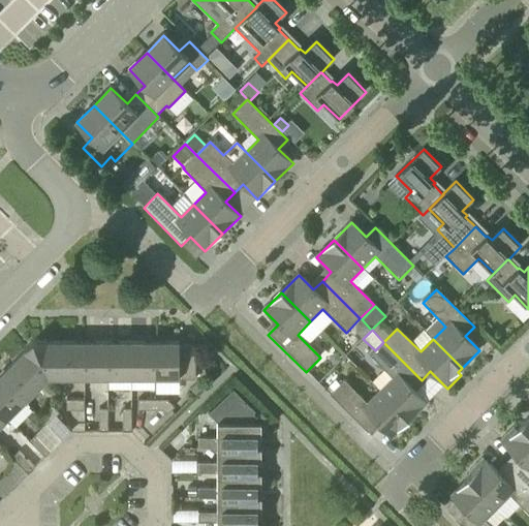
[(41,385),(49,378),(34,342),(24,351),(25,352),(17,361),(41,385)]
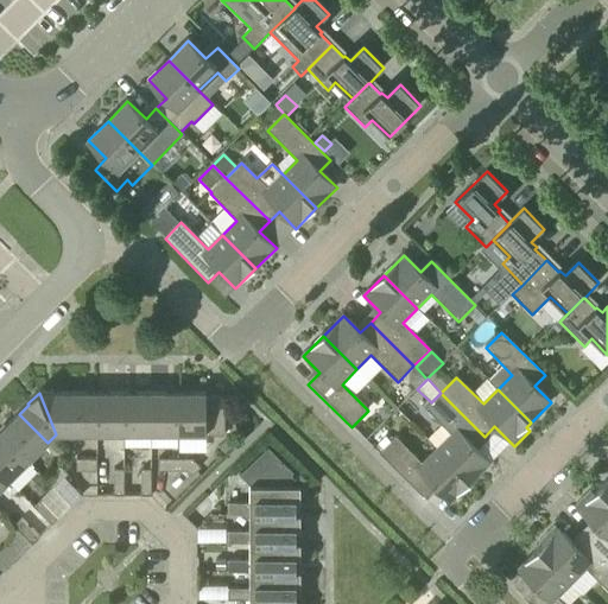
[(55,393),(39,393),(56,434),(68,434),(68,394),(55,394),(55,393)]
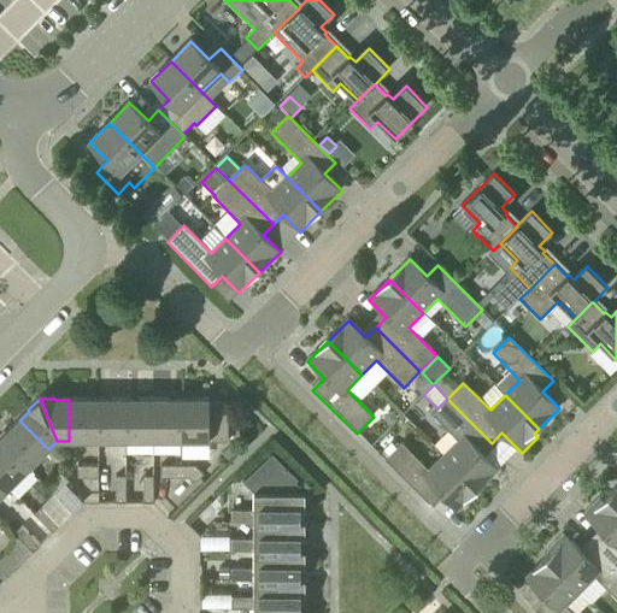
[(458,442),(444,457),(477,490),(499,470),(482,453),(492,443),(447,399),(438,408),(432,414),(458,442)]
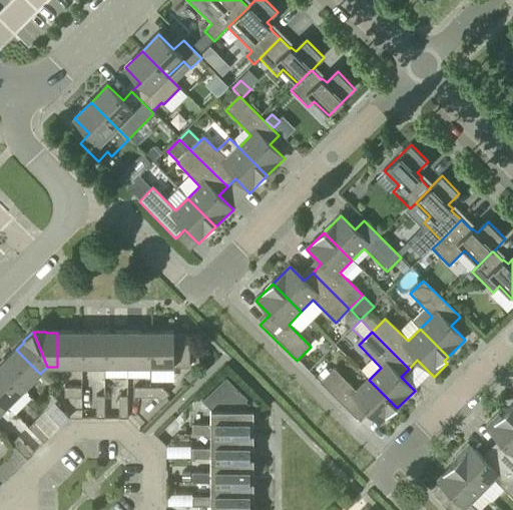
[(57,367),(80,367),(80,333),(57,333),(57,367)]
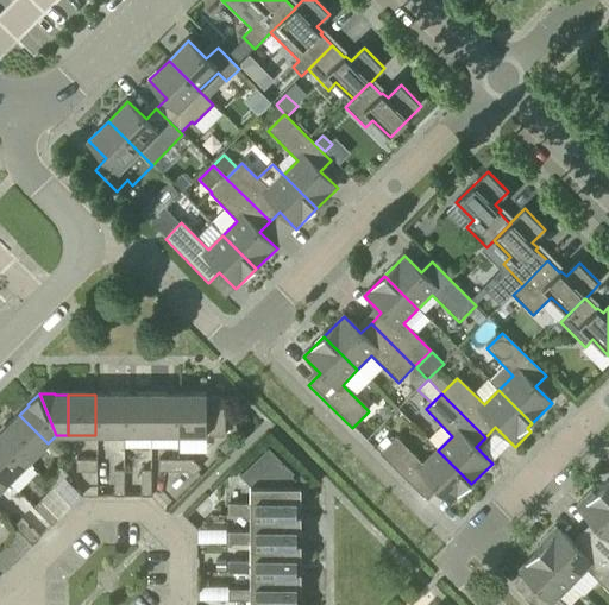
[(123,395),(95,395),(95,435),(123,435),(123,395)]
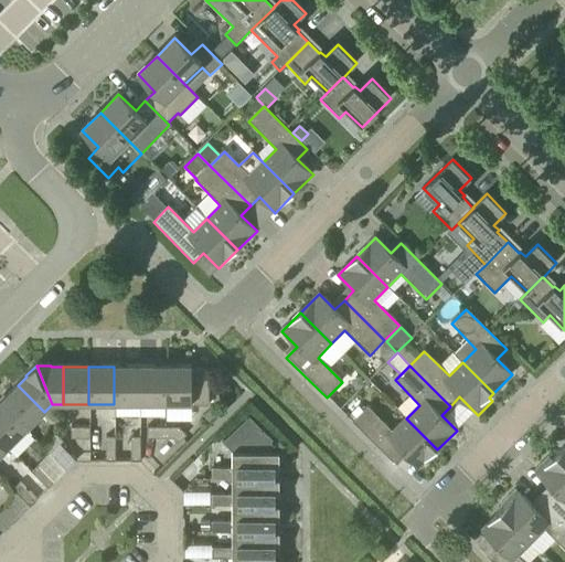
[(114,404),(140,404),(140,367),(114,367),(114,404)]
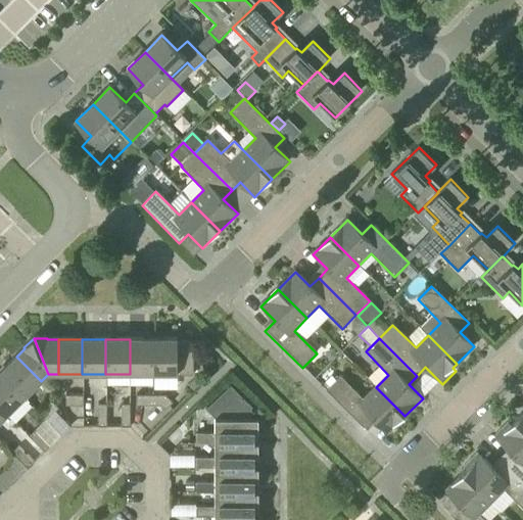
[(153,339),(130,339),(130,374),(153,374),(153,339)]
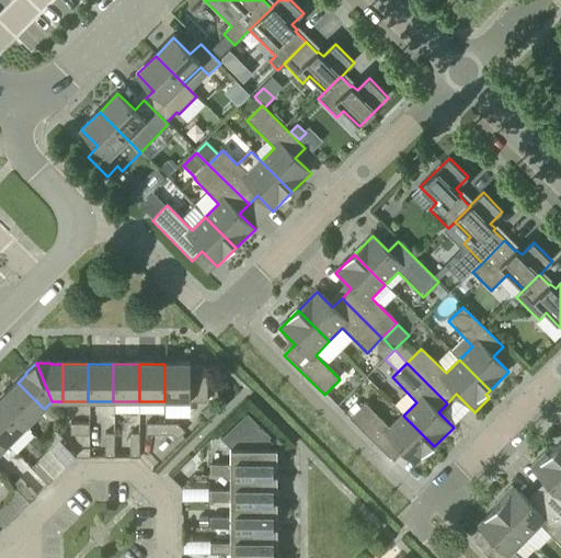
[(191,364),(164,364),(164,401),(189,401),(189,403),(208,402),(207,368),(191,368),(191,364)]
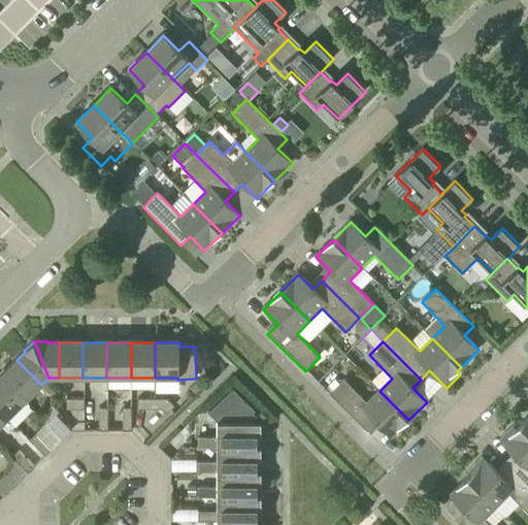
[(17,360),(0,376),(0,379),(24,403),(41,385),(17,360)]
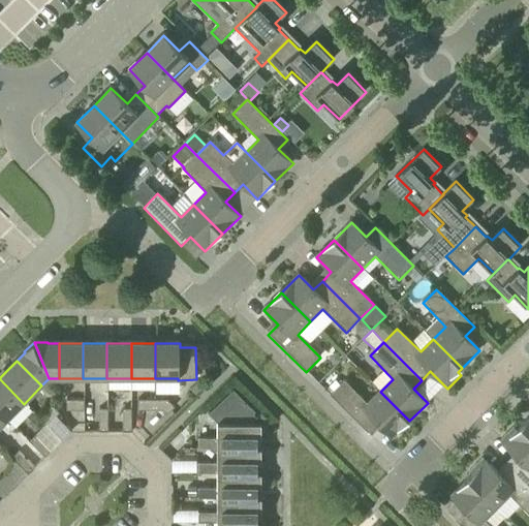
[(24,404),(0,379),(0,413),(7,421),(24,404)]
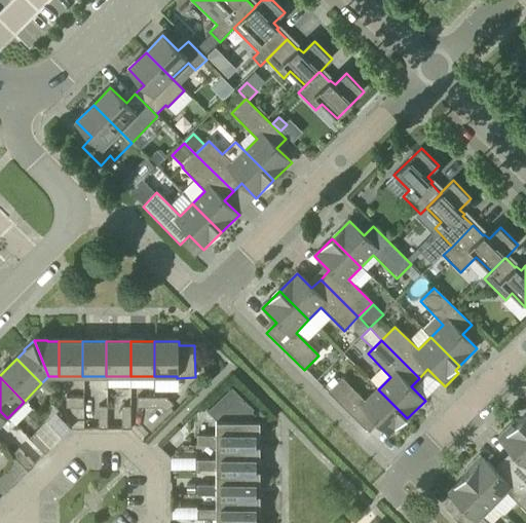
[(407,418),(378,389),(366,402),(342,379),(329,393),(366,431),(375,421),(389,436),(407,418)]
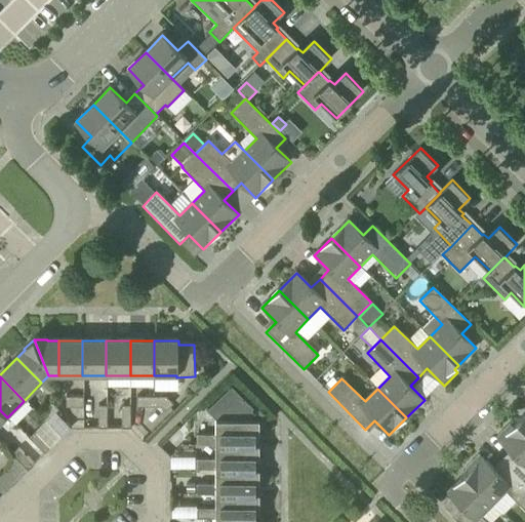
[(197,445),(197,446),(216,446),(259,446),(259,445),(256,445),(256,439),(259,439),(259,420),(252,420),(252,410),(253,409),(232,388),(207,411),(208,412),(216,420),(216,436),(197,436),(197,445)]
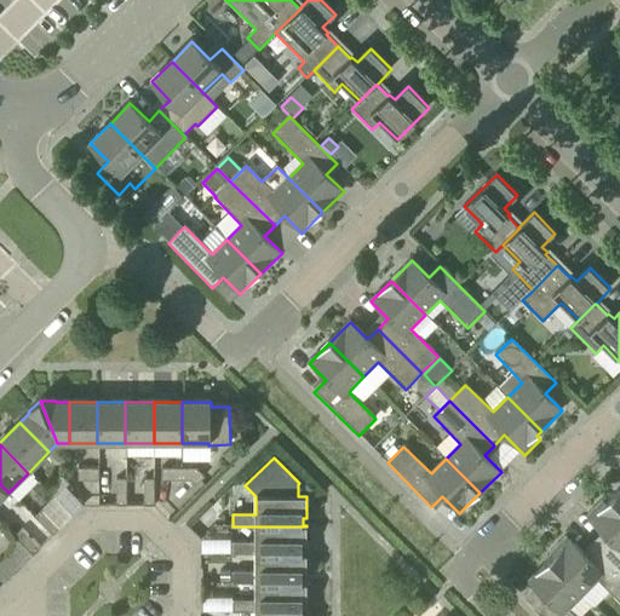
[(99,470),(78,470),(78,482),(99,482),(99,470)]
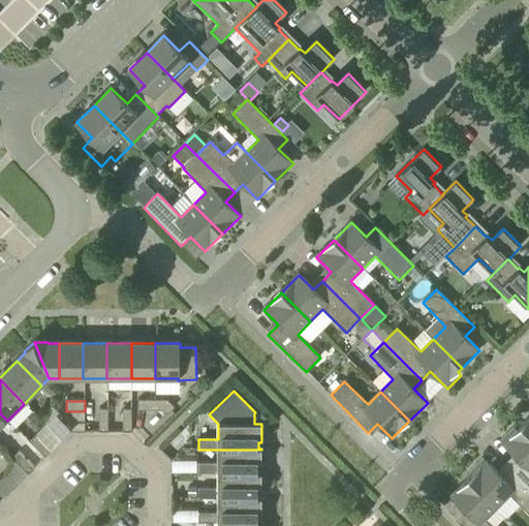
[(155,401),(137,401),(137,411),(155,411),(155,401)]
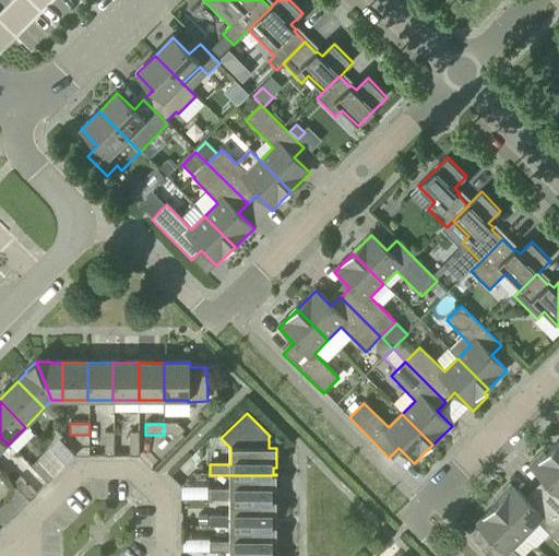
[(164,424),(164,435),(173,435),(177,439),(185,432),(177,424),(164,424)]
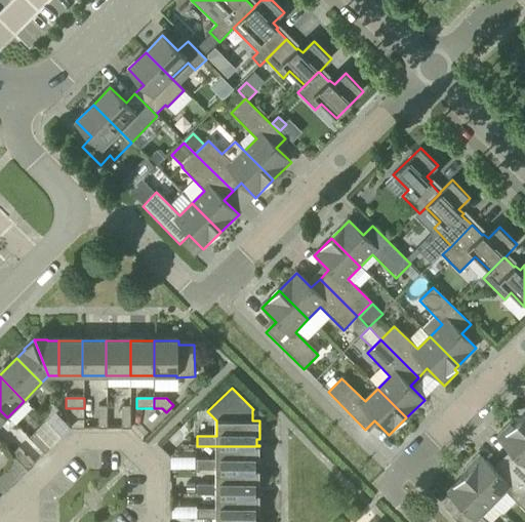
[(51,404),(39,416),(46,424),(58,411),(51,404)]
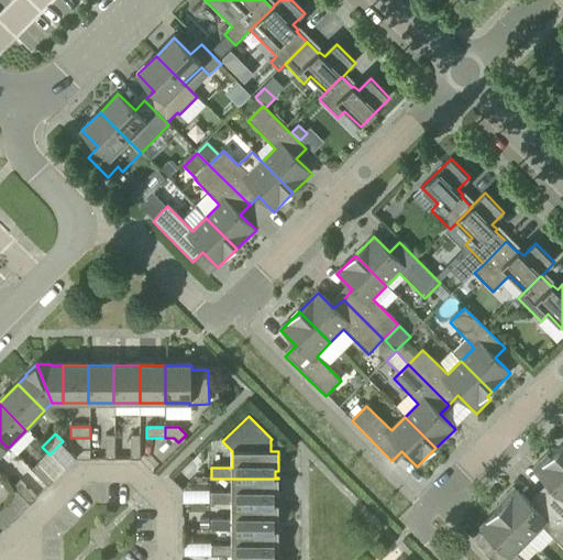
[(106,437),(106,460),(116,460),(116,437),(106,437)]
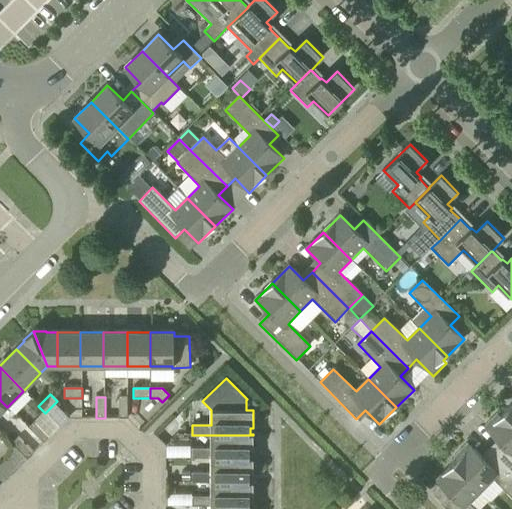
[(119,418),(126,418),(127,418),(127,397),(119,397),(119,418)]
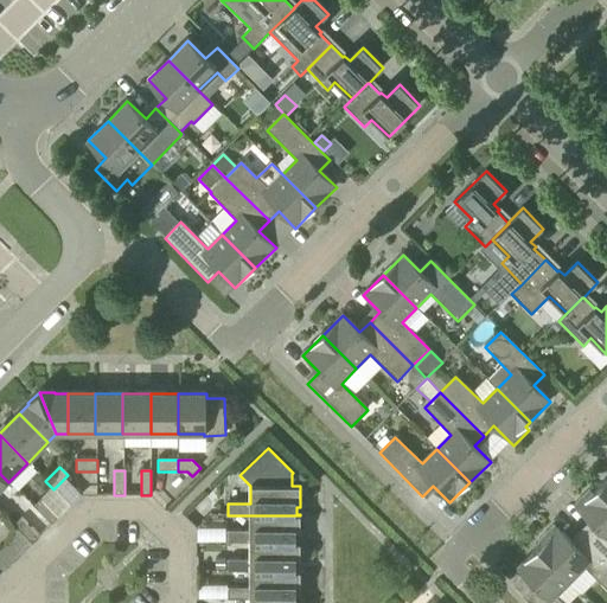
[(594,526),(585,536),(606,558),(606,498),(598,489),(593,494),(589,491),(574,506),(594,526)]
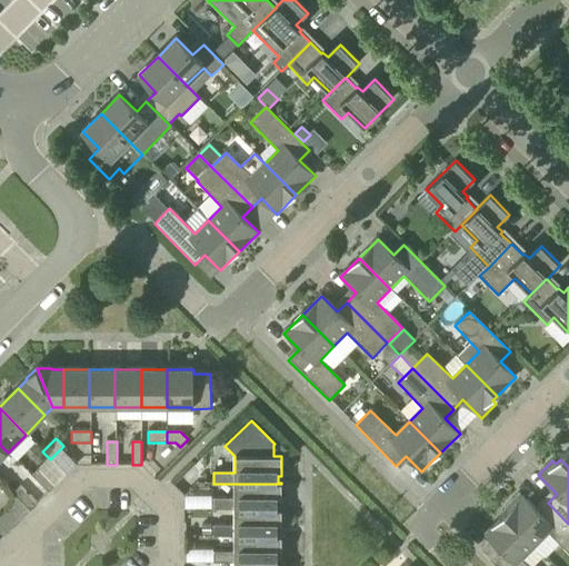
[(49,494),(56,487),(38,469),(31,476),(49,494)]
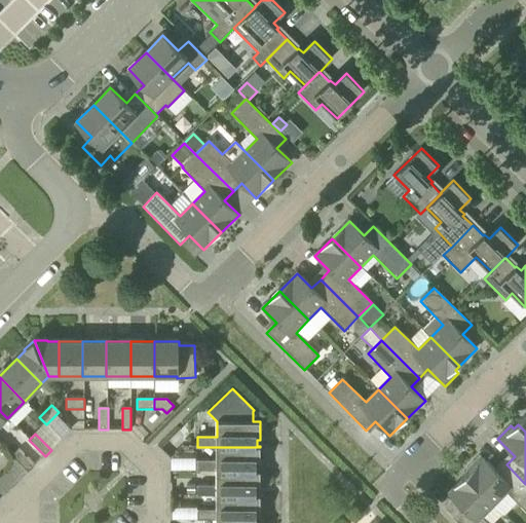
[(260,447),(217,447),(217,461),(197,461),(197,471),(197,472),(217,472),(260,472),(260,471),(257,471),(257,464),(260,464),(260,447)]
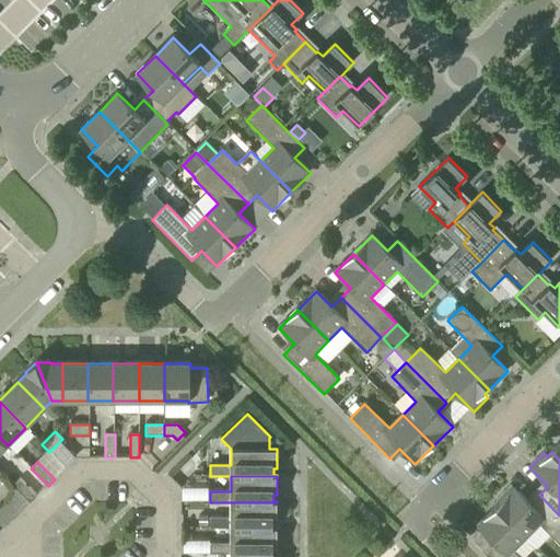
[(31,503),(37,497),(20,480),(13,486),(31,503)]
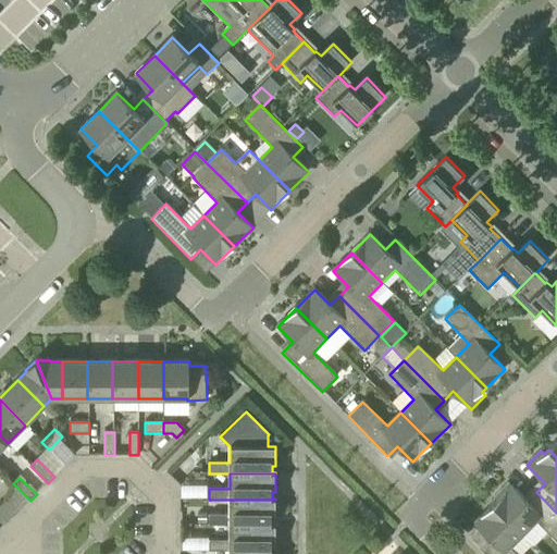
[(497,501),(493,505),(523,536),(536,522),(556,542),(556,513),(536,492),(527,502),(508,483),(494,497),(497,501)]
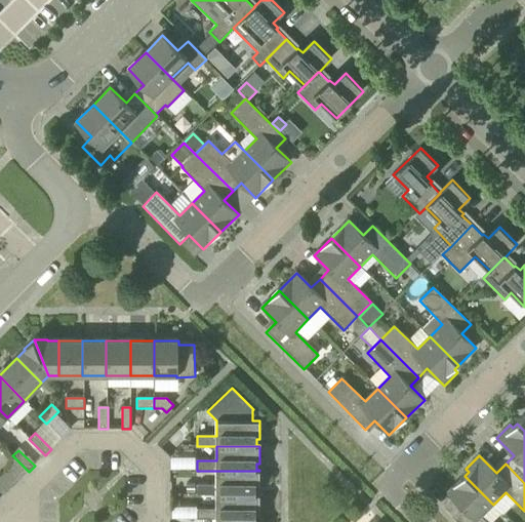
[(197,495),(216,495),(259,495),(259,494),(256,494),(256,488),(259,488),(259,471),(216,471),(216,485),(197,485),(197,494),(197,495)]
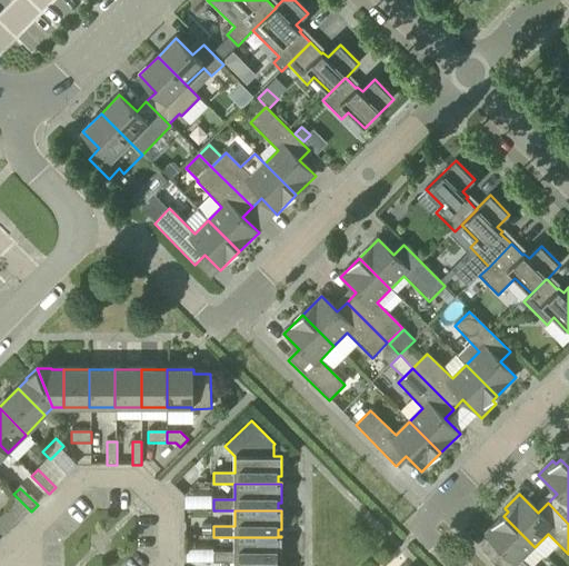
[(0,534),(5,538),(12,529),(19,523),(9,512),(0,519),(0,534)]
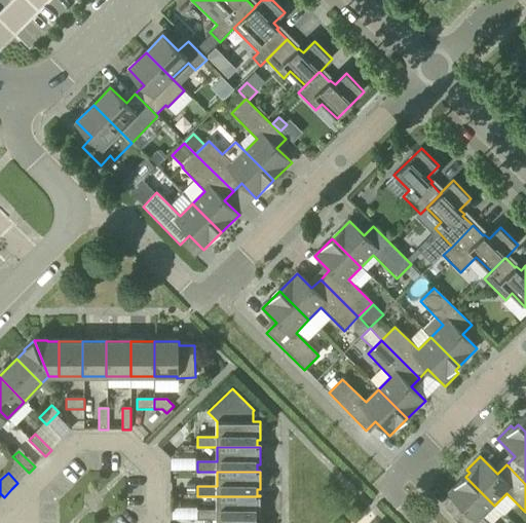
[(494,506),(465,477),(448,494),(462,509),(452,519),(456,522),(485,522),(482,519),(494,506)]
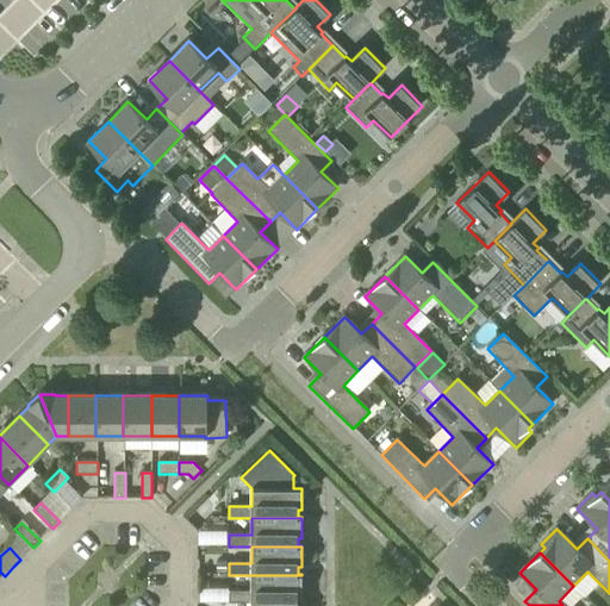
[(229,604),(251,604),(302,604),(302,603),(298,603),(298,595),(302,595),(302,575),(251,575),(251,592),(229,592),(229,603),(229,604)]
